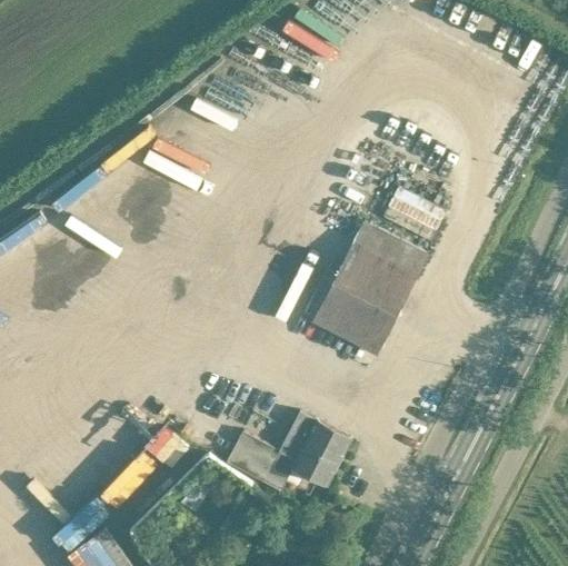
[(428,255),(408,244),(364,221),(312,321),(377,355),(428,255)]
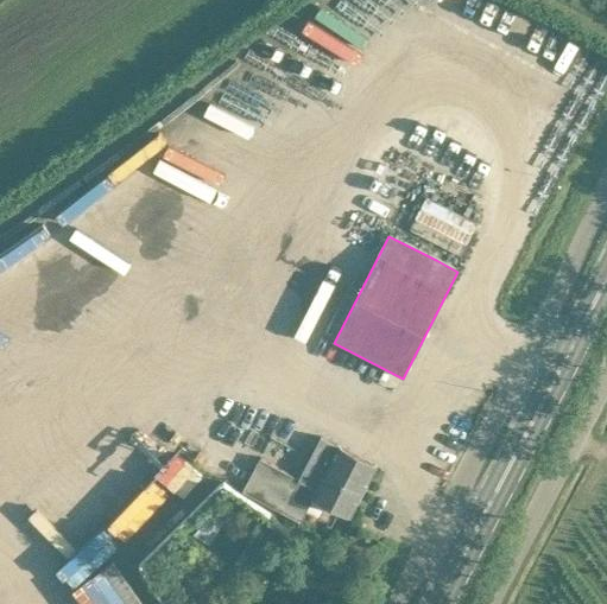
[(54,239),(2,267),(20,298),(71,269),(54,239)]
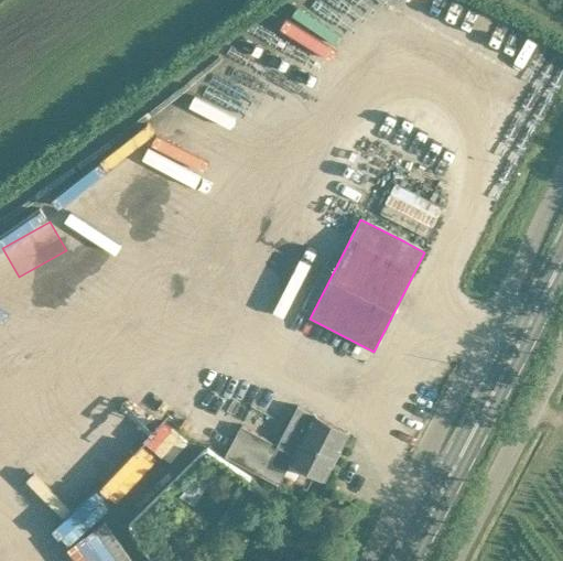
[(41,269),(24,281),(30,289),(46,278),(41,269)]
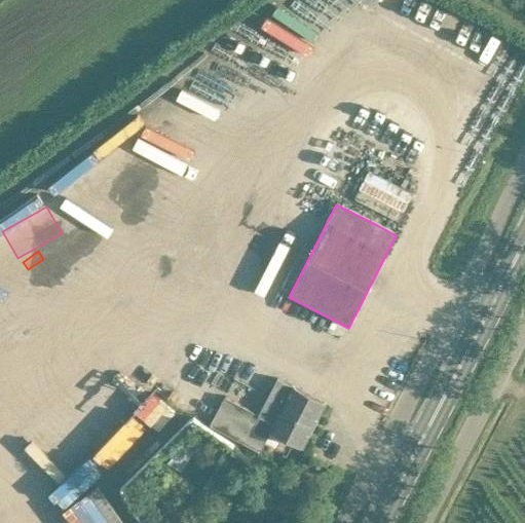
[(209,428),(259,454),(264,443),(270,432),(302,449),(325,406),(277,380),(258,415),(223,399),(209,428)]
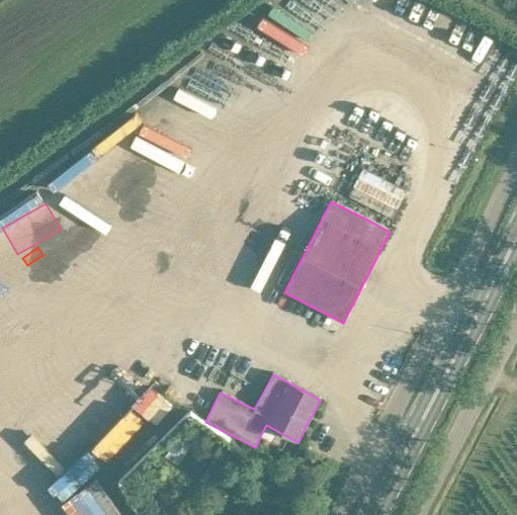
[(164,430),(180,410),(157,391),(141,411),(164,430)]
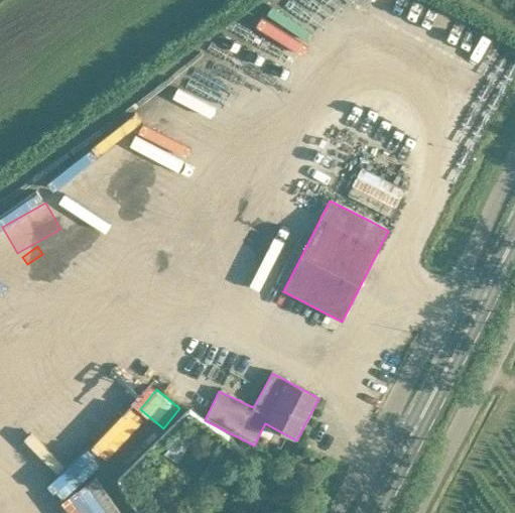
[(109,459),(119,469),(154,433),(145,423),(109,459)]
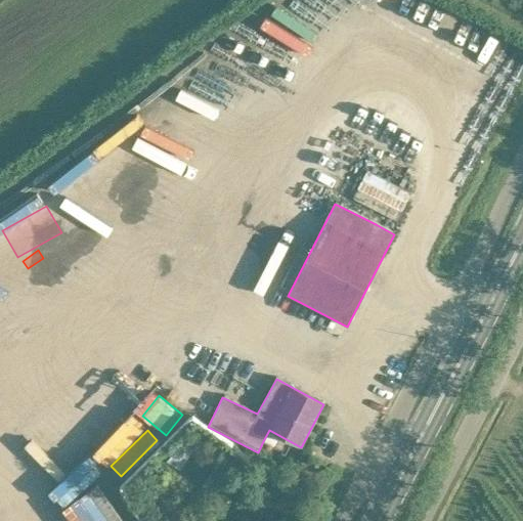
[(107,471),(88,487),(57,450),(48,458),(79,495),(67,506),(75,515),(101,492),(102,493),(117,482),(107,471)]
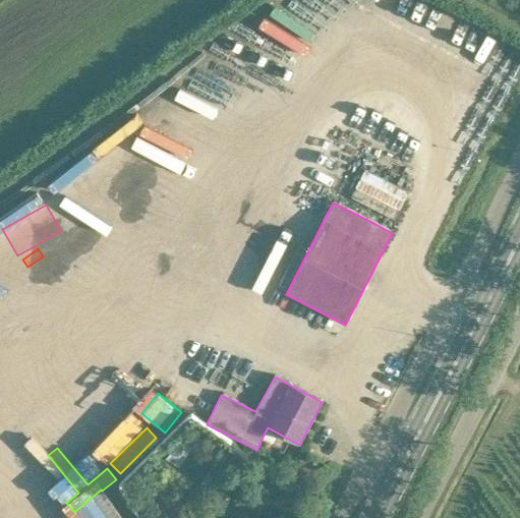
[(65,517),(70,513),(35,474),(16,492),(40,517),(65,517)]
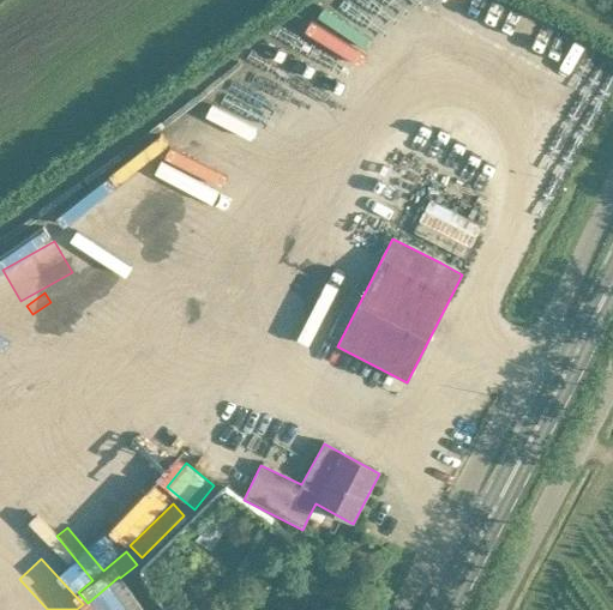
[(133,609),(125,593),(95,609),(133,609)]
